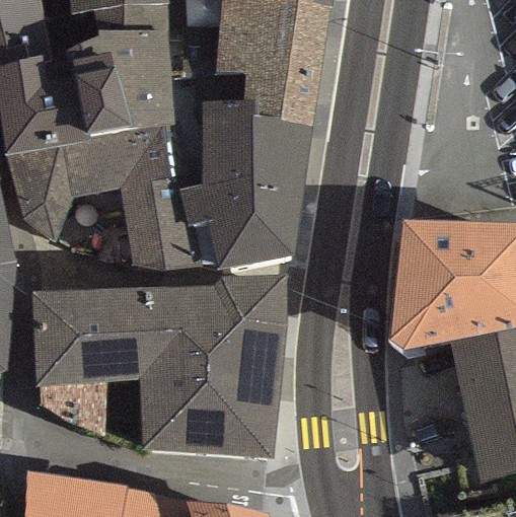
[(0,0),(0,66),(51,54),(41,0),(0,0)]
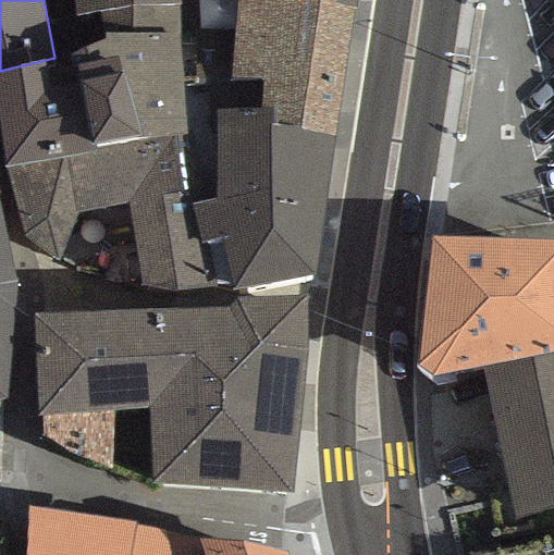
[(181,1),(181,0),(73,0),(75,13),(101,10),(181,1)]
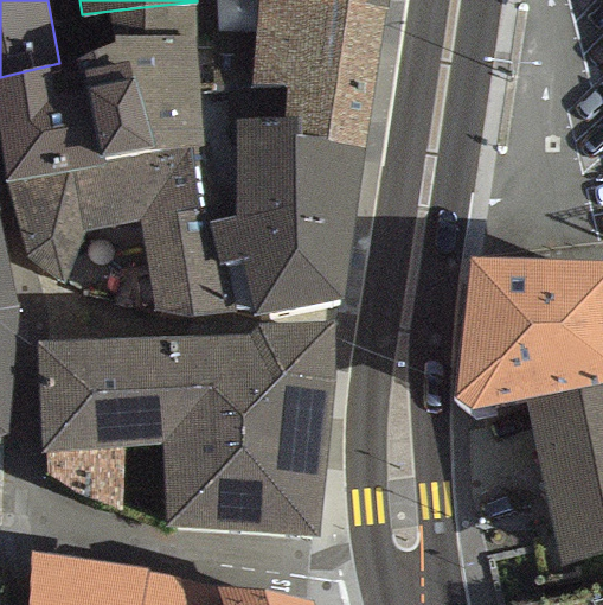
[(366,145),(371,107),(380,57),(390,7),(365,1),(365,0),(260,0),(255,83),(286,84),(284,118),(297,118),(296,134),(366,145)]
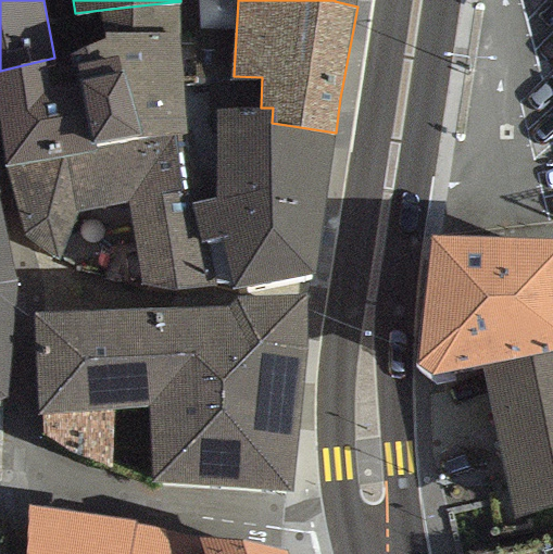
[(54,58),(0,71),(0,113),(8,165),(97,150),(96,142),(180,134),(187,133),(180,32),(180,1),(101,10),(104,38),(75,52),(54,58)]
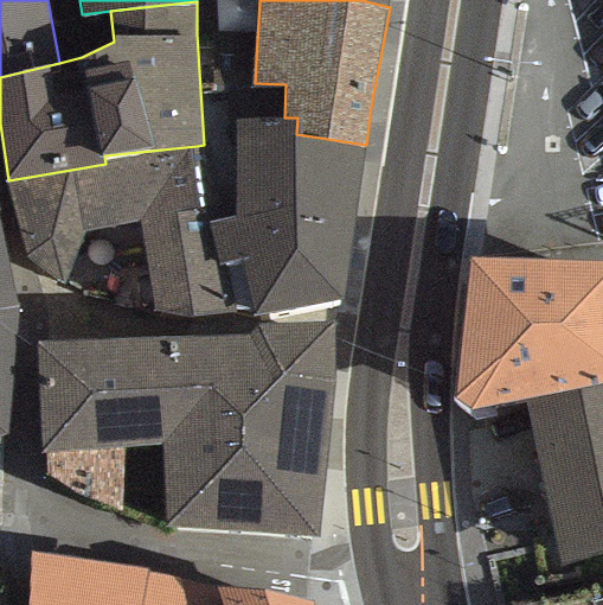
[(292,309),(344,299),(366,145),(296,134),(297,118),(284,118),(237,119),(236,214),(211,221),(219,263),(226,262),(236,306),(256,309),(256,317),(292,309)]
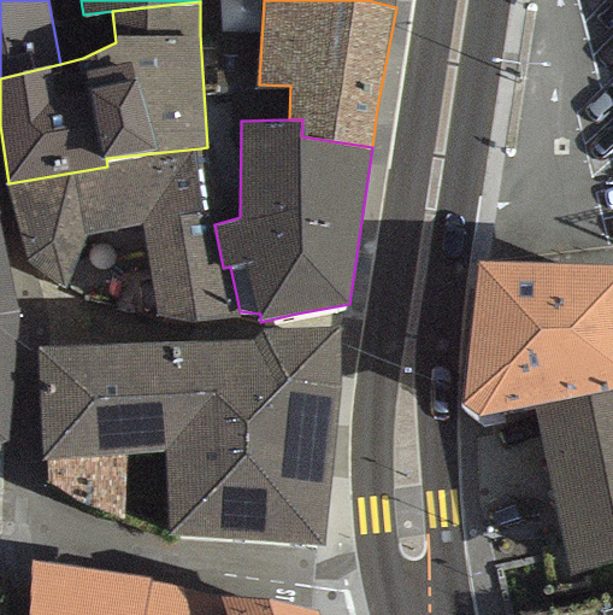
[(89,235),(145,224),(208,210),(200,148),(106,158),(107,167),(9,183),(28,261),(65,288),(89,235)]
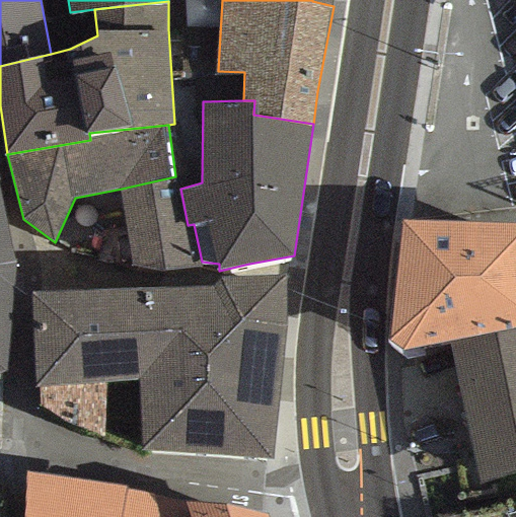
[(164,271),(203,267),(202,262),(194,224),(188,225),(180,189),(175,176),(122,189),(135,265),(164,271)]
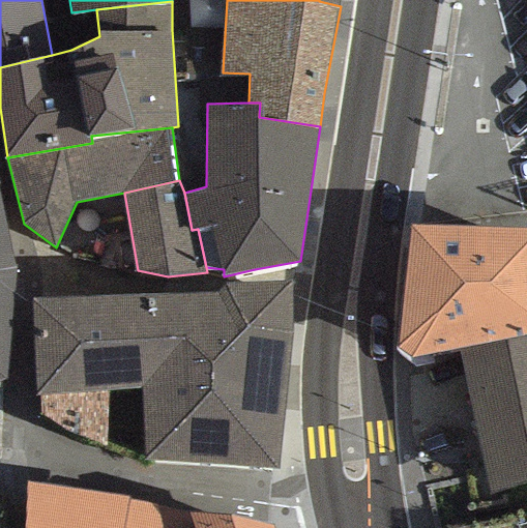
[(0,382),(17,375),(26,286),(0,184),(0,382)]
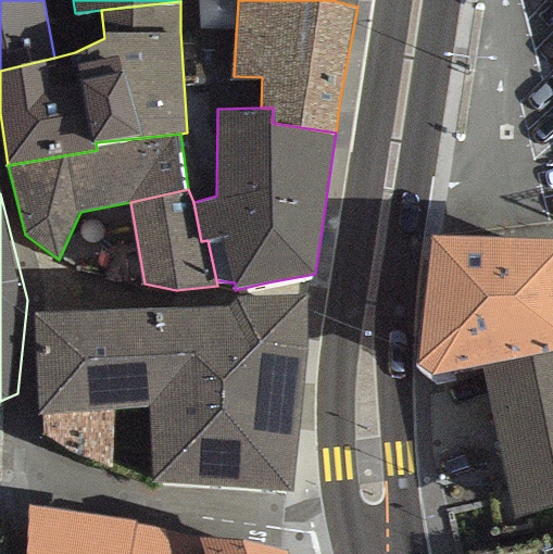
[(552,239),(431,235),(418,363),(432,373),(481,365),(552,350),(552,239)]
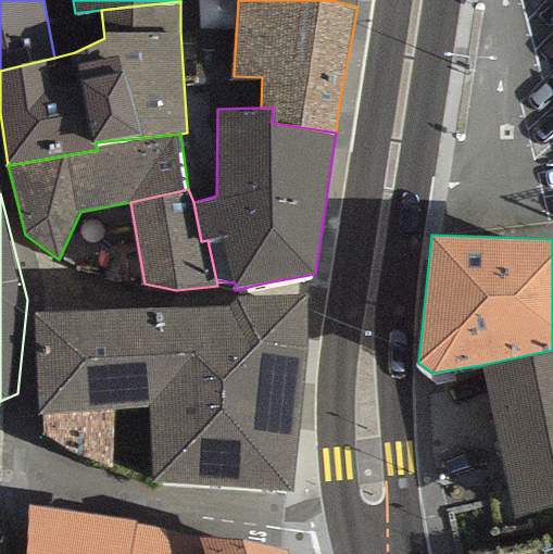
[(227,307),(222,487),(291,490),(306,294),(240,296),(227,307)]
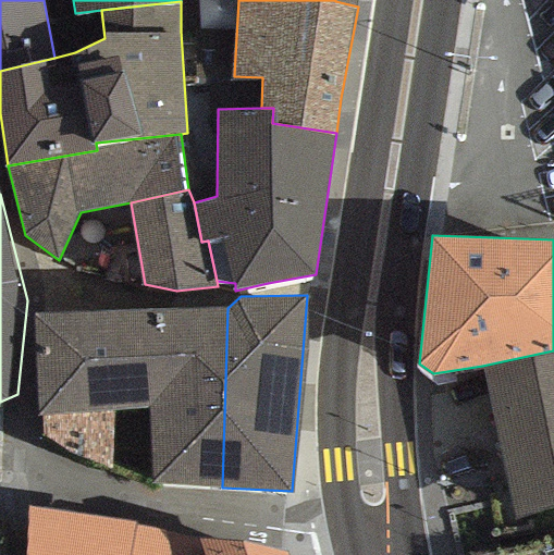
[(157,481),(222,488),(228,308),(145,309),(149,407),(157,481)]
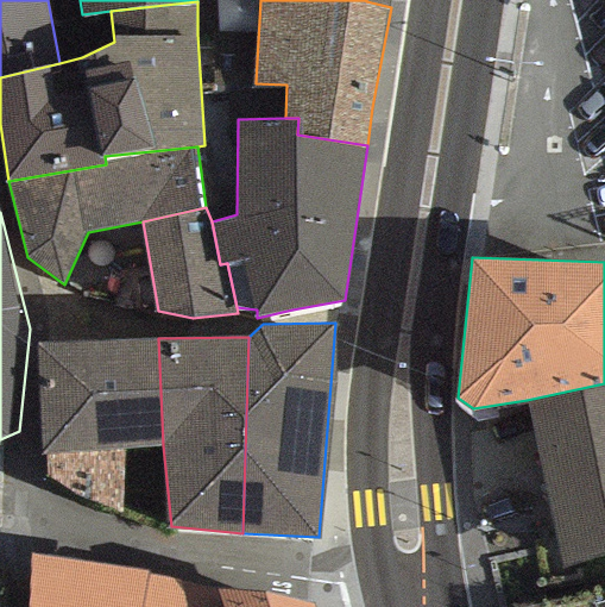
[(158,338),(41,343),(43,454),(49,454),(49,476),(89,500),(123,509),(126,450),(163,445),(158,338)]
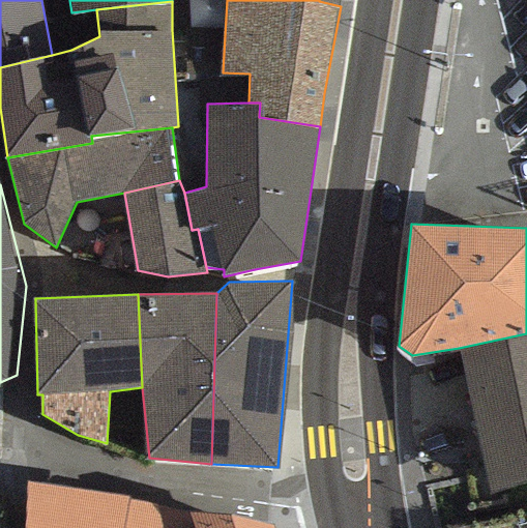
[(526,333),(459,348),(493,492),(526,481),(526,333)]
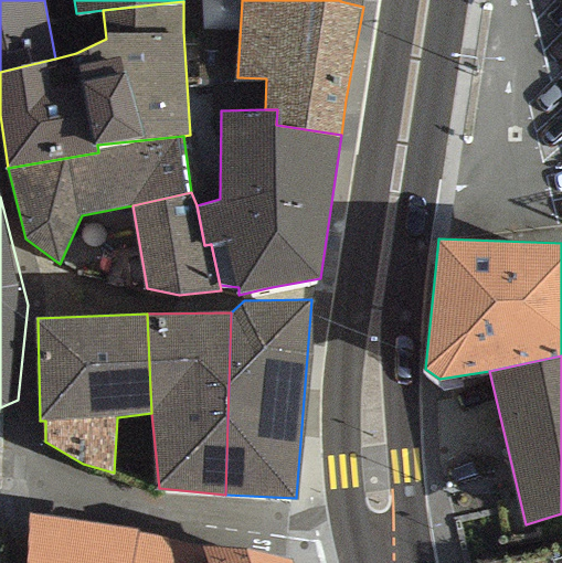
[(175,562),(170,538),(140,532),(140,528),(31,512),(28,562),(175,562)]
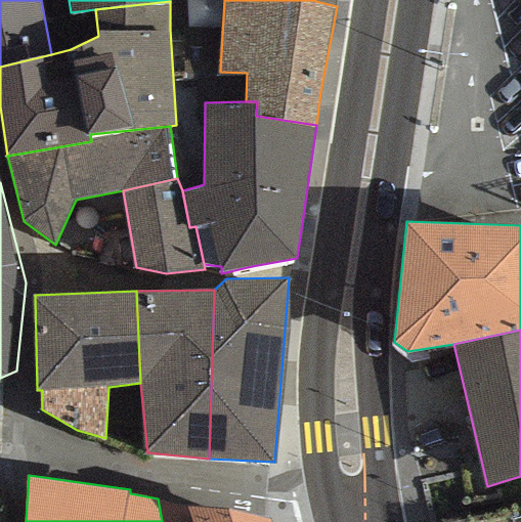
[(273,521),(272,518),(158,498),(162,521),(273,521)]
